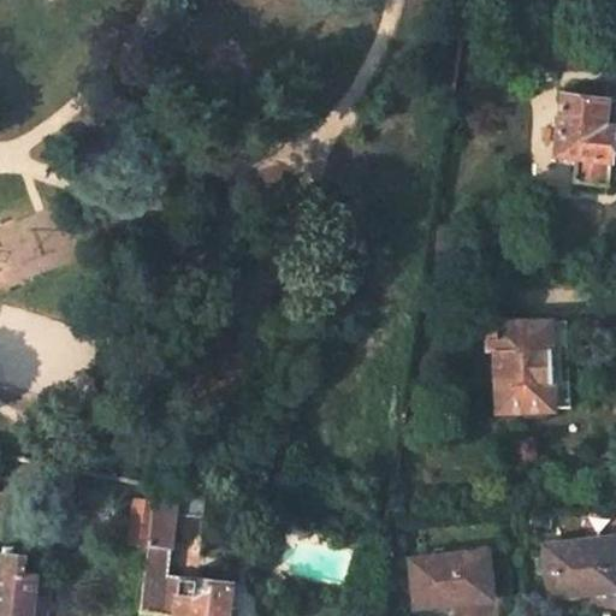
[(603,99),(562,94),(557,153),(576,155),(574,183),(609,187),(614,128),(600,125),(603,99)]
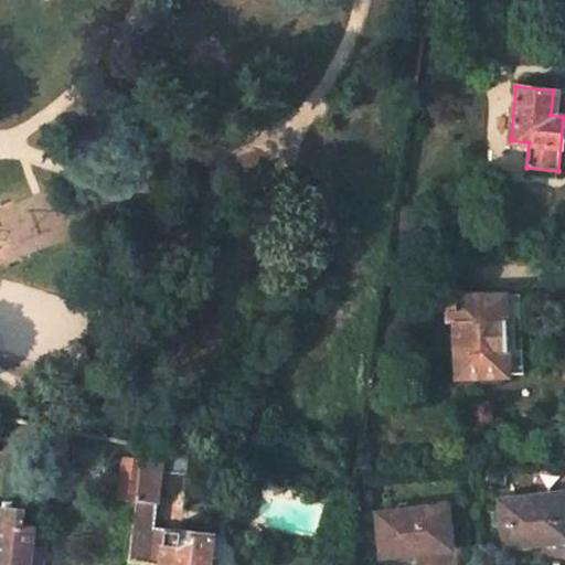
[(508,374),(504,294),(448,295),(448,319),(455,319),(457,377),(508,374)]
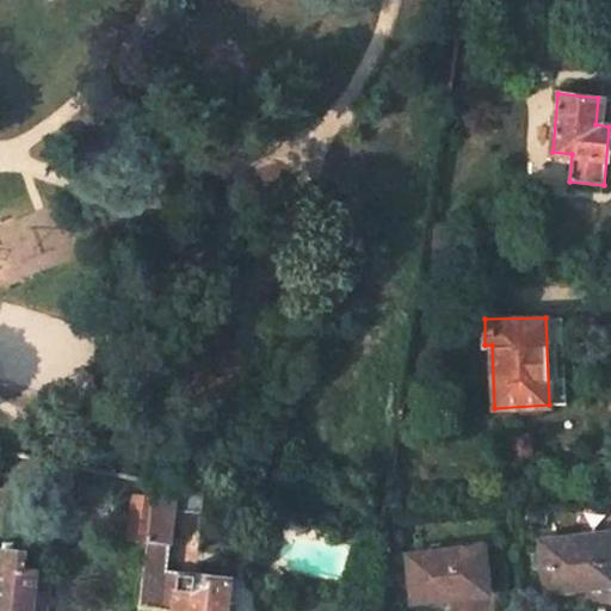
[(136,479),(129,539),(146,543),(153,482),(136,479)]
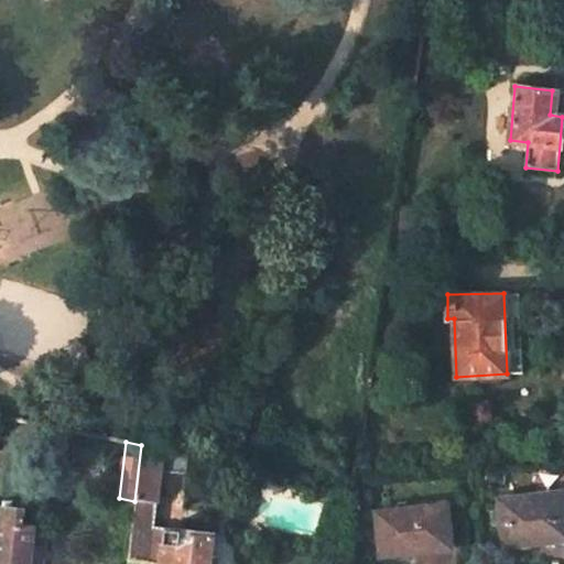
[(127,561),(148,563),(154,524),(163,466),(187,470),(190,455),(141,445),(134,501),(127,561)]
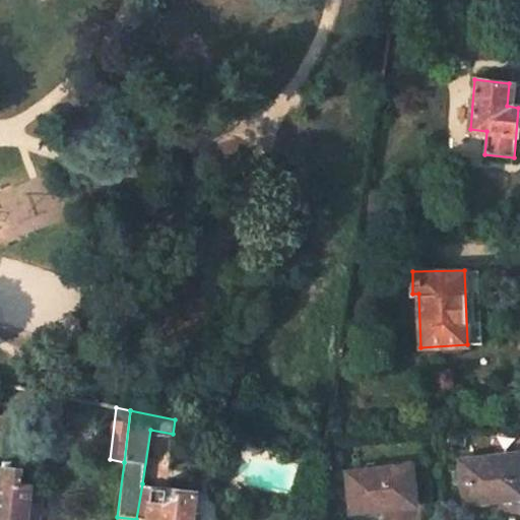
[(519,455),(462,462),(467,505),(519,497),(519,455)]
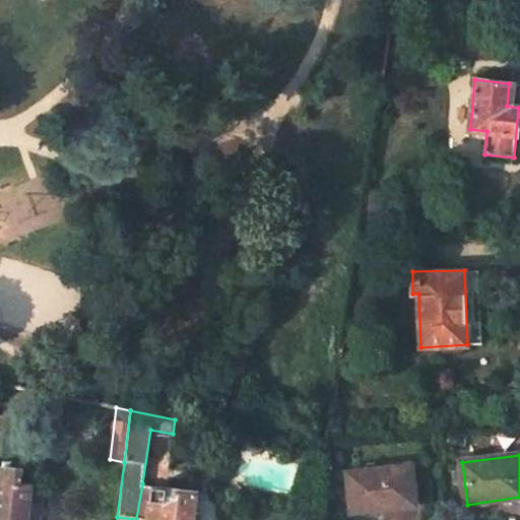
[(7,462),(1,462),(0,472),(0,519),(25,519),(29,483),(25,483),(26,469),(7,467),(7,462)]
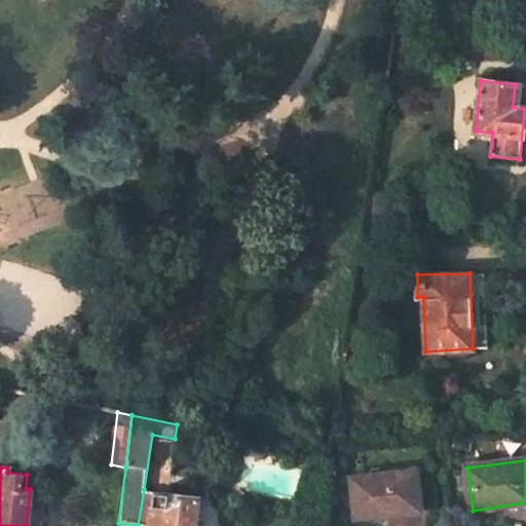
[(420,511),(416,472),(352,478),(357,518),(420,511)]
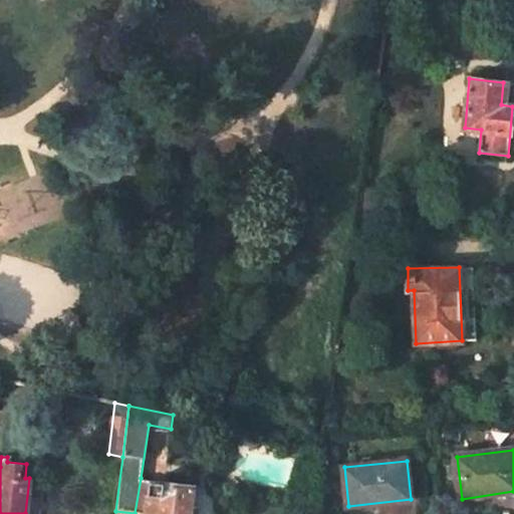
[(191,513),(195,486),(141,478),(135,513),(137,513),(191,513)]
